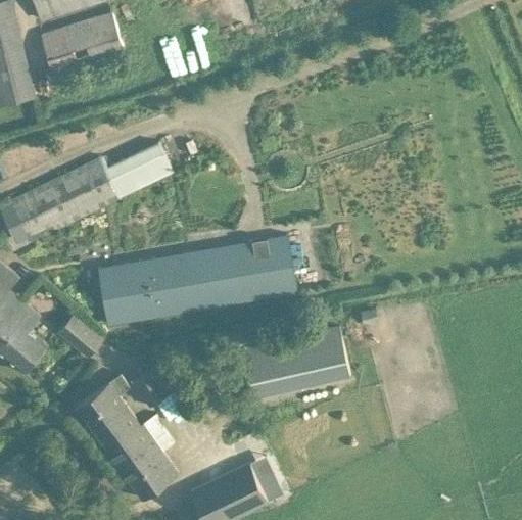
[(0,104),(33,97),(10,0),(0,0),(0,104)]
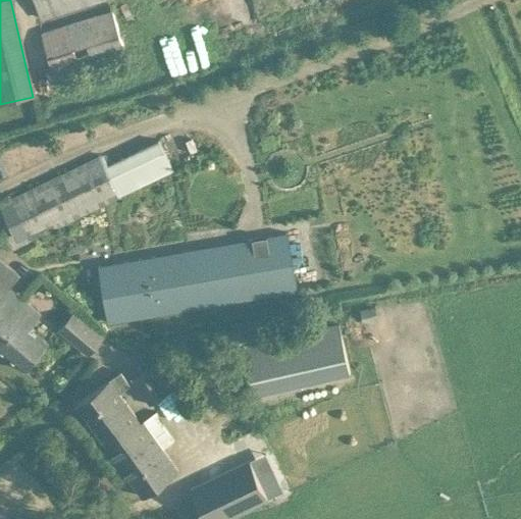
[(35,0),(41,17),(94,0),(35,0)]
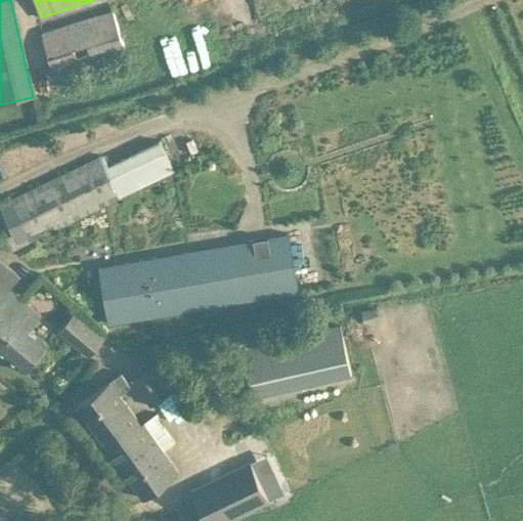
[(54,81),(127,57),(111,10),(39,34),(54,81)]
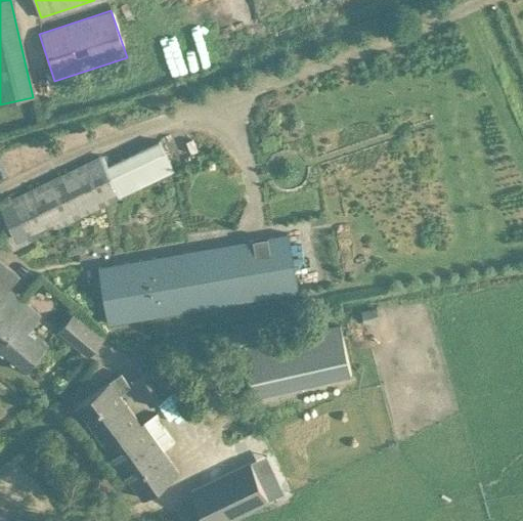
[(102,158),(9,202),(27,239),(29,243),(121,200),(105,167),(102,158)]
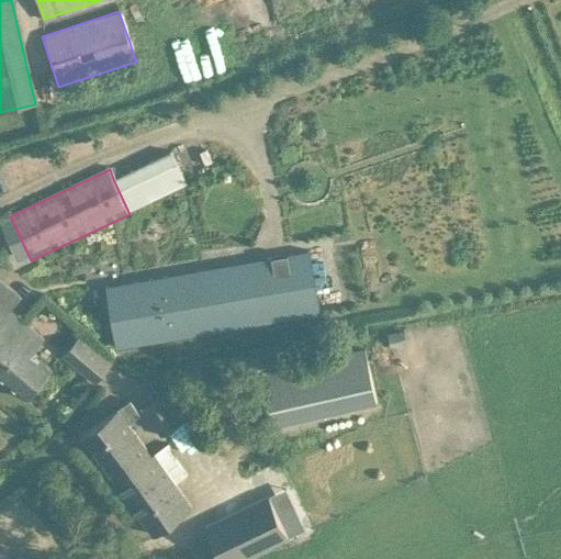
[(124,299),(107,301),(115,350),(320,314),(309,254),(122,286),(124,299)]
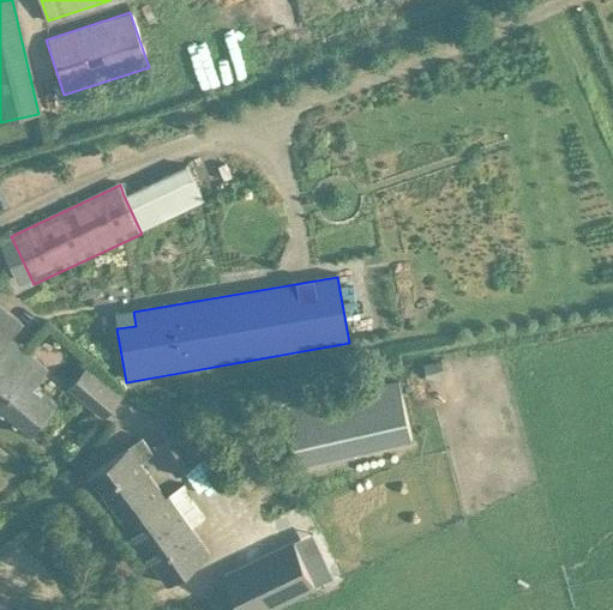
[(0,414),(29,438),(56,405),(35,387),(47,373),(0,333),(0,414)]
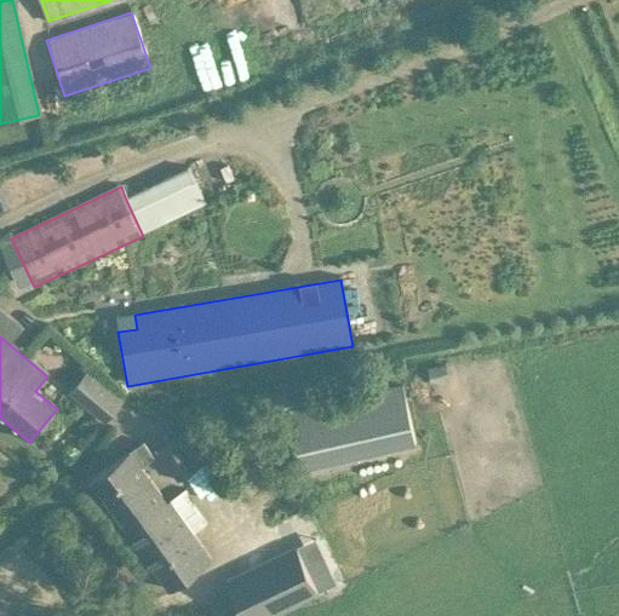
[(122,403),(86,373),(68,395),(104,425),(122,403)]
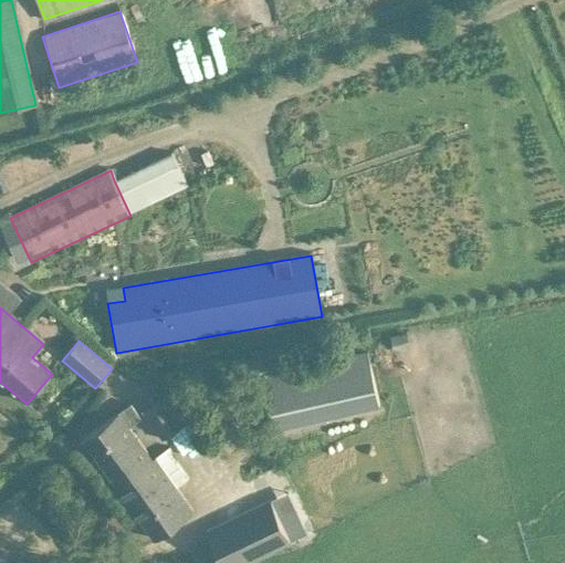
[(366,352),(262,375),(273,430),(378,407),(366,352)]
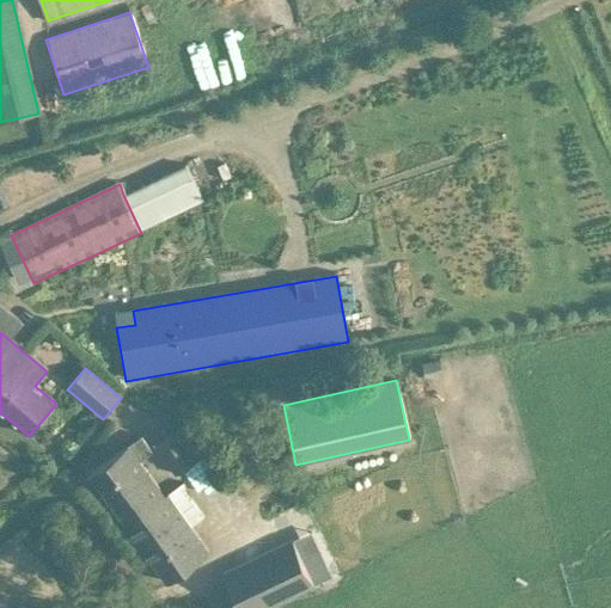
[(175,477),(213,450),(195,423),(178,435),(175,431),(153,446),(175,477)]
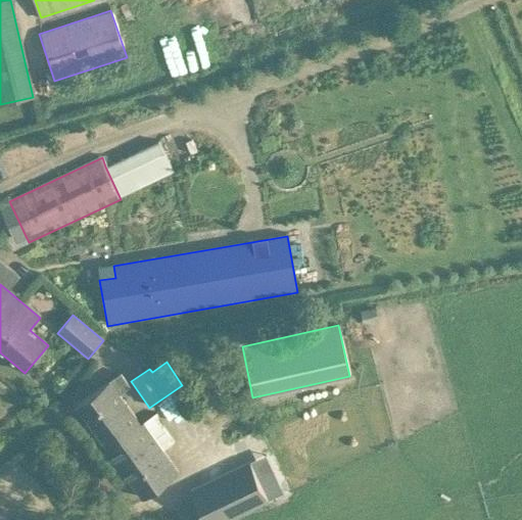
[(120,375),(92,394),(76,407),(107,451),(142,425),(139,426),(117,396),(130,388),(120,375)]
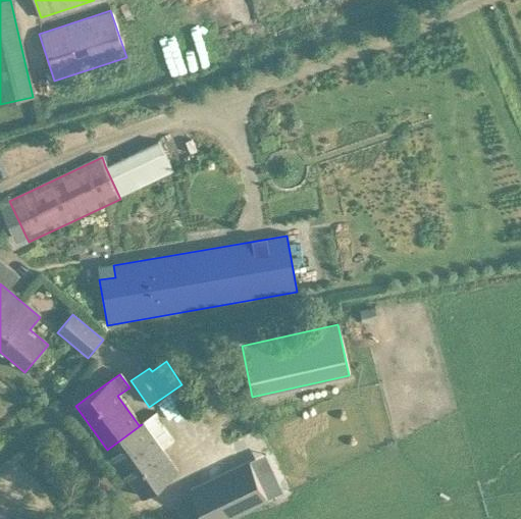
[(197,406),(212,420),(222,409),(207,395),(197,406)]
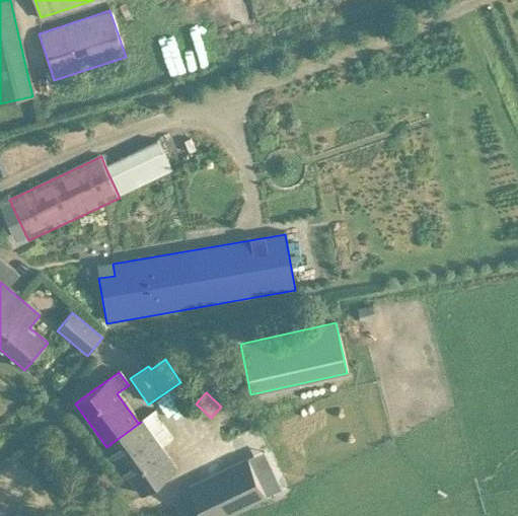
[(141,422),(106,447),(141,496),(176,471),(160,448),(170,441),(151,415),(141,422)]
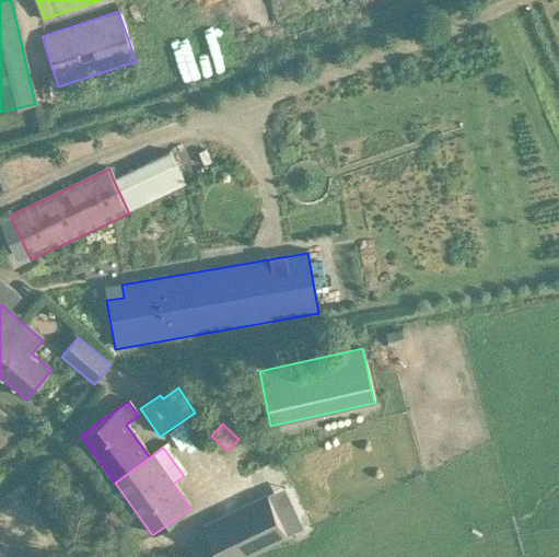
[(269,448),(259,452),(266,465),(275,461),(269,448)]
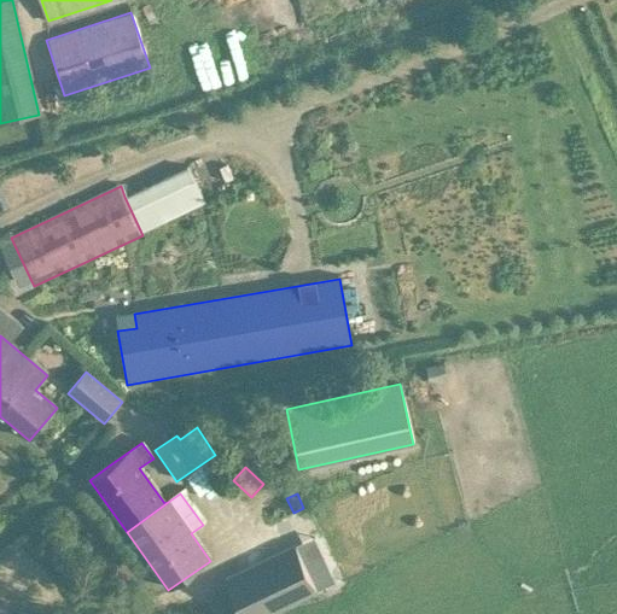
[(273,613),(318,592),(295,548),(225,582),(233,597),(210,608),(213,613),(273,613)]
